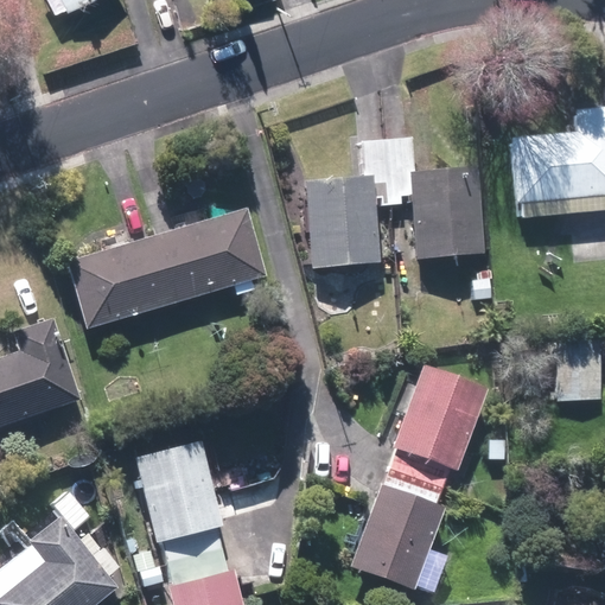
[(48,0),(56,14),(65,8),(68,14),(91,0),(48,0)]
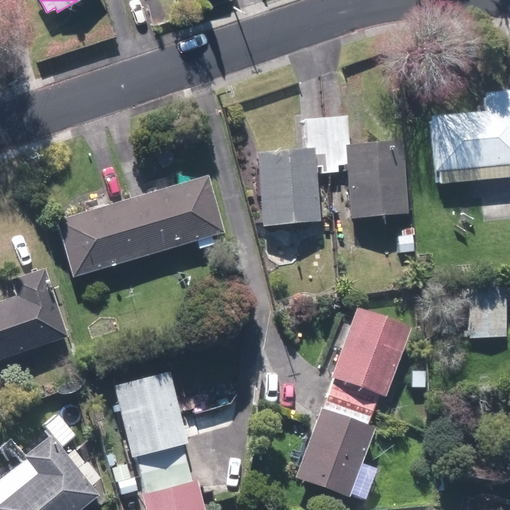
[(509,88),(484,91),(486,113),(433,117),(438,179),(509,173),(509,88)]
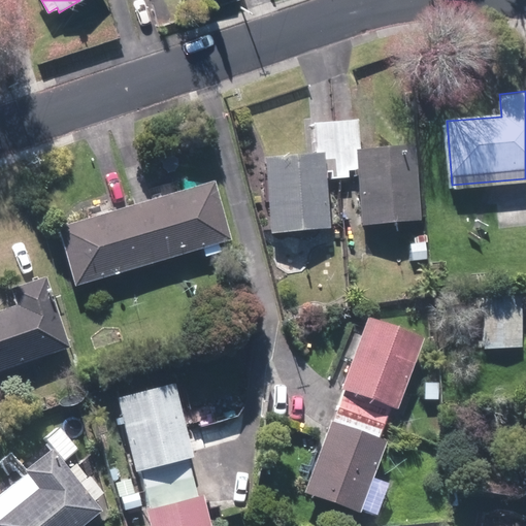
[(417,146),(361,148),(360,122),(316,123),(317,151),(267,153),(270,231),(328,229),(326,183),(358,182),(359,226),(418,225),(417,146)]
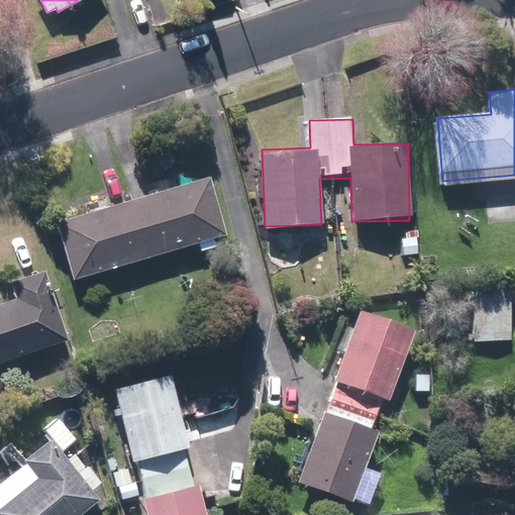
[(225,231),(209,180),(58,226),(74,278),(225,231)]
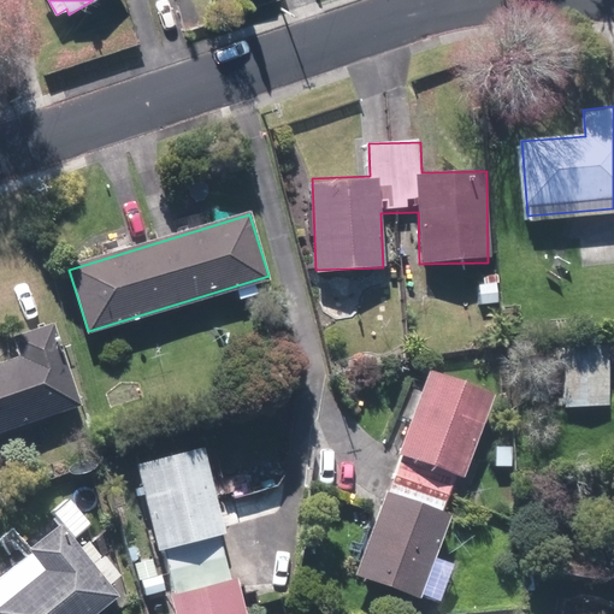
[(0,435),(82,406),(53,326),(16,340),(22,356),(0,364),(0,435)]
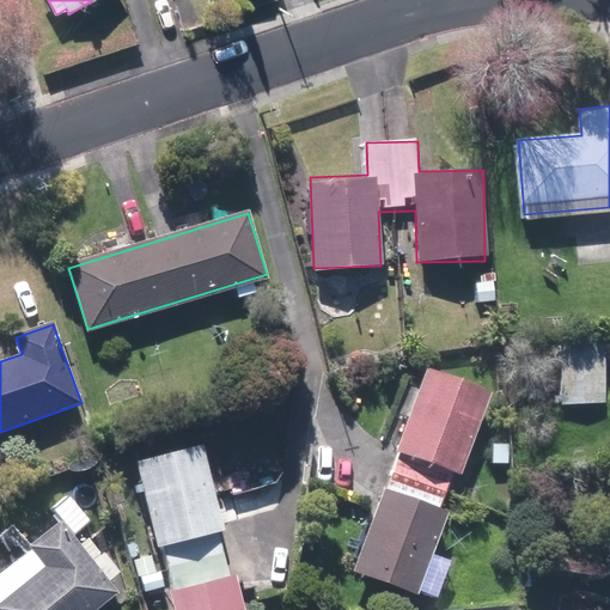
[(604,403),(602,340),(559,342),(562,406),(604,403)]
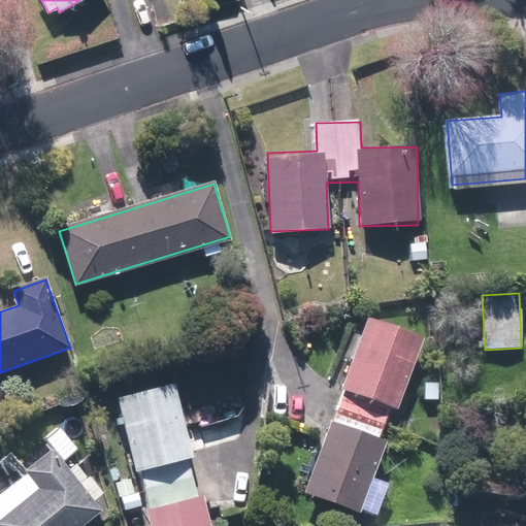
[(425,338),(368,317),(342,387),(400,407),(425,338)]
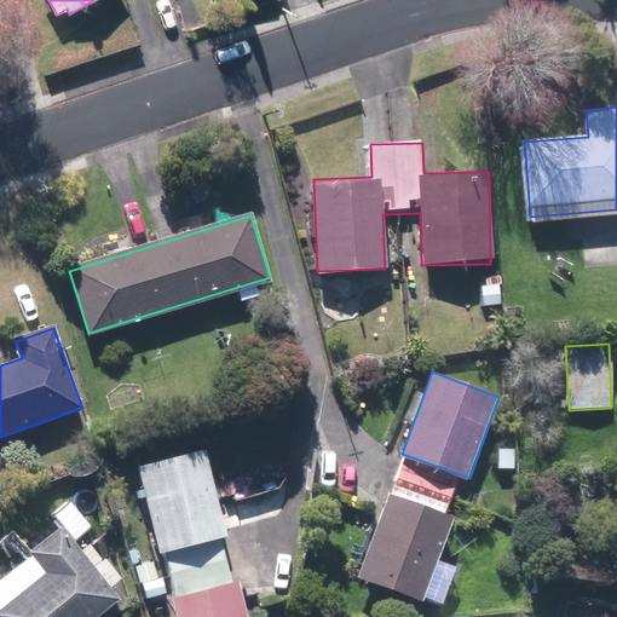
[(139,465),(177,616),(247,616),(205,448),(139,465)]
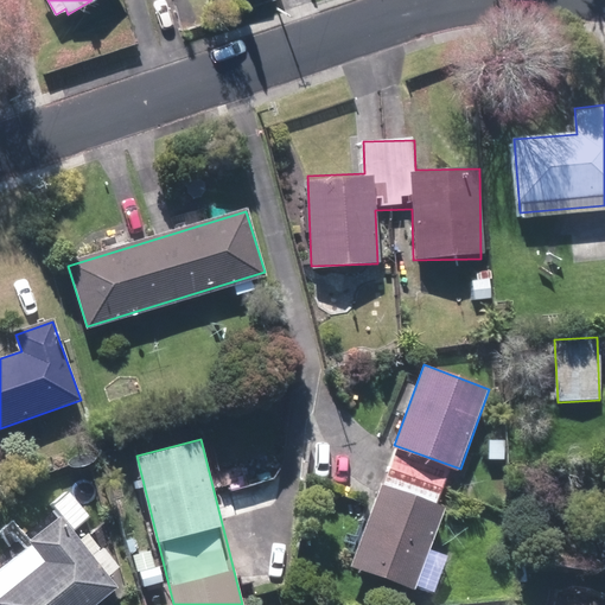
[(446,555),(426,547),(443,505),(384,483),(351,565),(411,588),(413,580),(433,588),(446,555)]
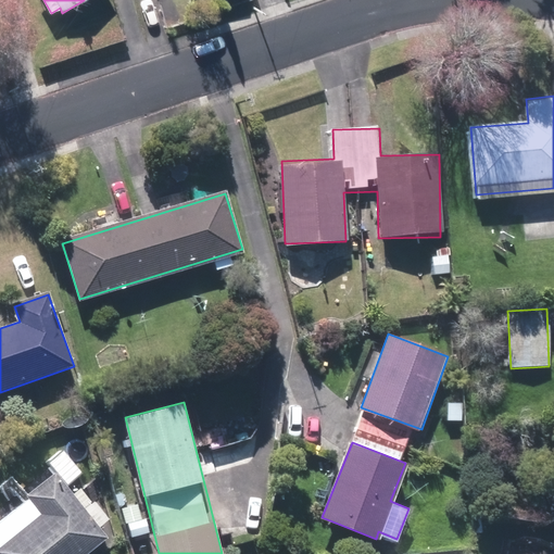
[(54,469),(27,491),(30,495),(0,518),(0,553),(82,553),(106,533),(54,469)]
